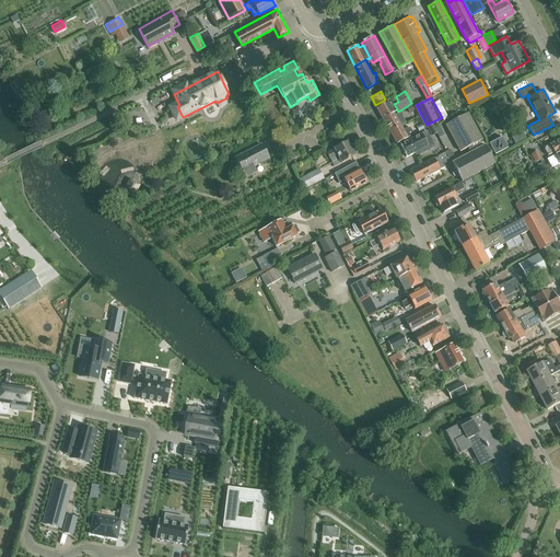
[(376,107),(383,119),(395,113),(394,111),(397,109),(397,111),(398,111),(394,104),(391,99),(376,107)]
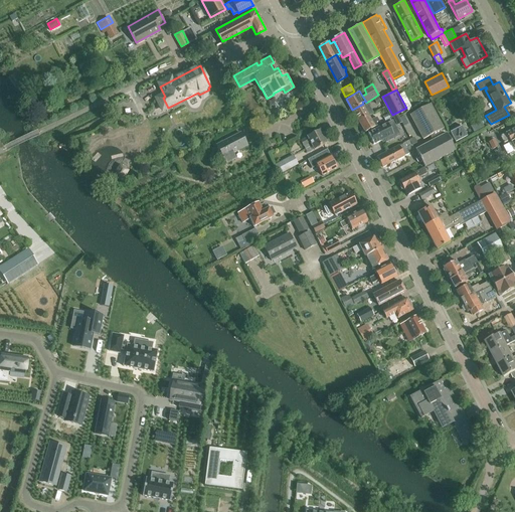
[(352,110),(358,120),(369,114),(373,112),(368,102),(363,105),(363,104),(352,110)]
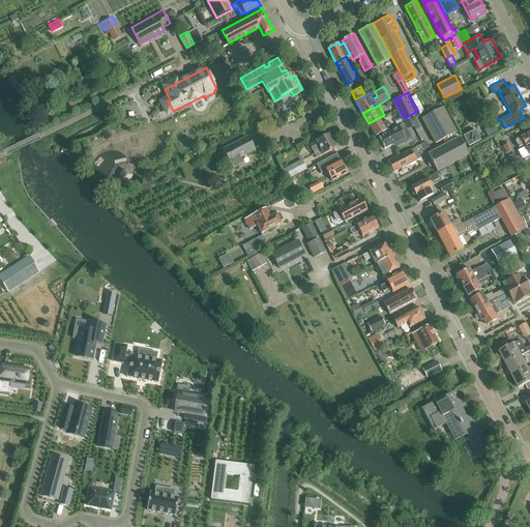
[(428,152),(431,158),(429,159),(429,158),(428,159),(430,163),(432,167),(432,166),(434,165),(437,171),(469,153),(459,136),(457,130),(443,105),(422,116),(435,142),(443,138),(445,143),(428,152)]
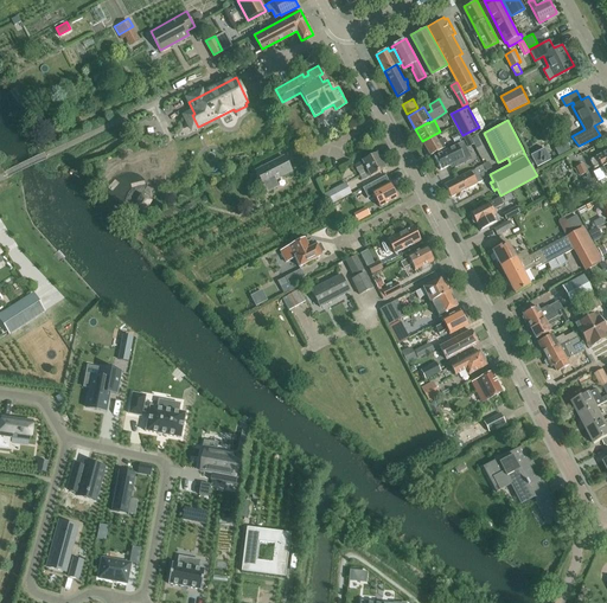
[(438,139),(435,134),(422,141),(430,154),(442,147),(448,143),(443,135),(438,139)]
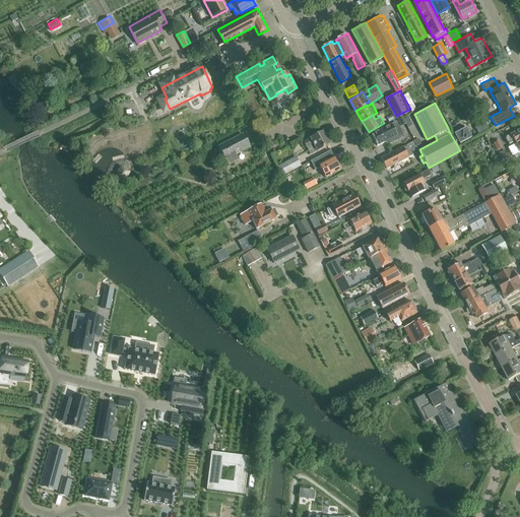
[(401,115),(397,117),(400,125),(405,122),(403,118),(401,115)]
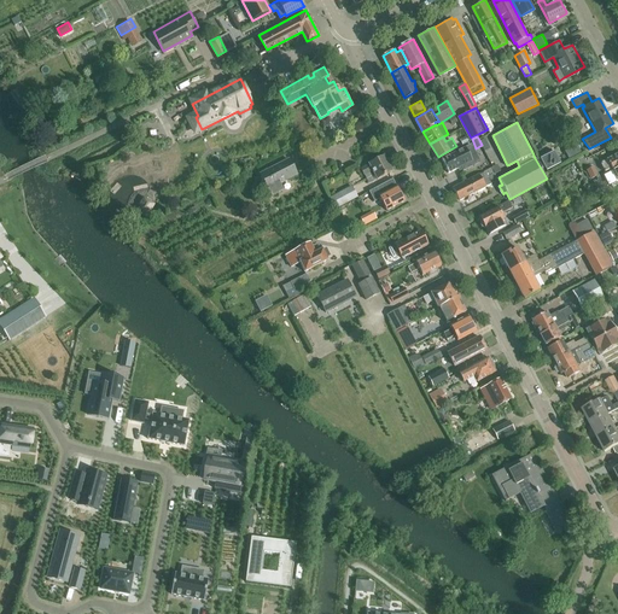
[(464,147),(442,158),(448,171),(461,164),(464,169),(481,159),(472,142),(464,147)]
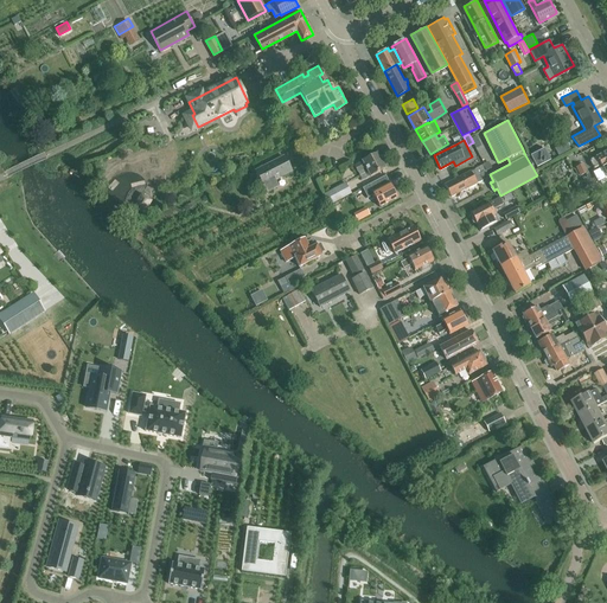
[(530,154),(537,166),(550,159),(544,147),(530,154)]
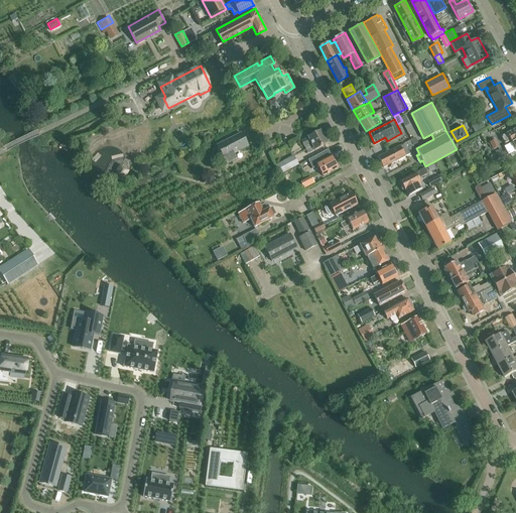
[(515,127),(501,135),(505,142),(508,140),(509,142),(506,144),(511,155),(515,152),(515,150),(515,149),(515,127)]
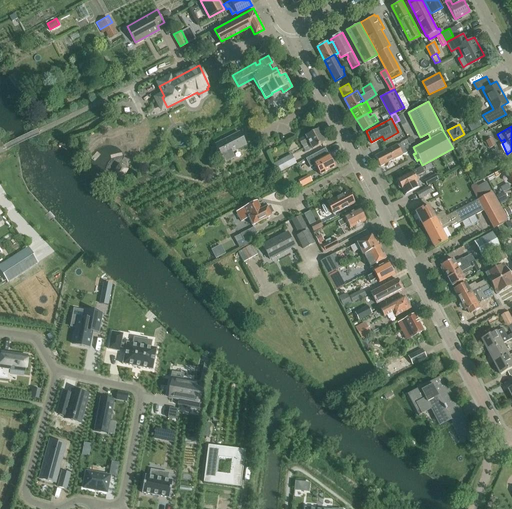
[(305,135),(298,138),(301,144),(302,144),(306,142),(308,140),(312,147),(325,141),(318,128),(305,135)]
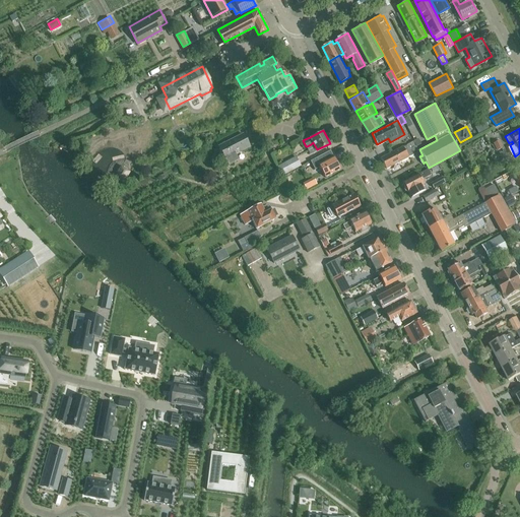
[(217,145),(228,164),(238,158),(236,153),(250,146),(243,132),(217,145)]
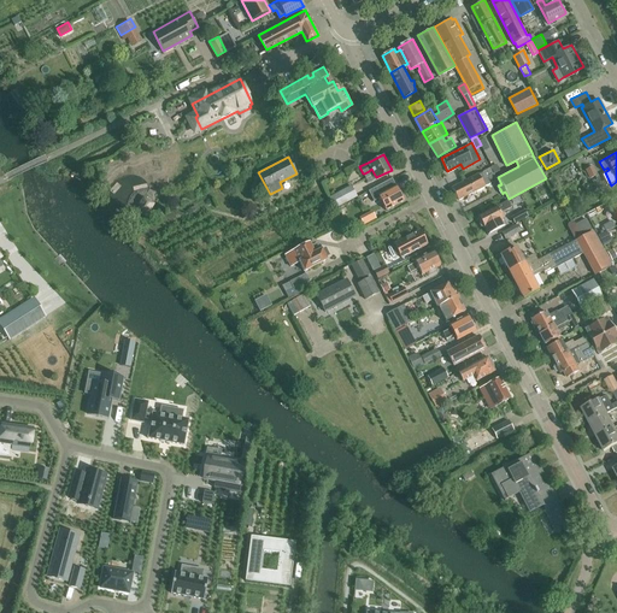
[(592,164),(585,168),(586,170),(588,174),(589,177),(597,174),(592,164)]
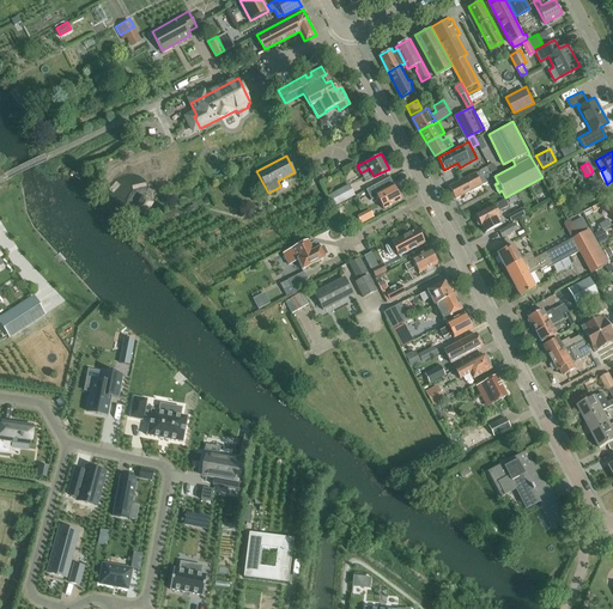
[(475,171),(465,176),(472,189),(481,183),(487,181),(485,177),(484,174),(490,170),(486,165),(475,171)]
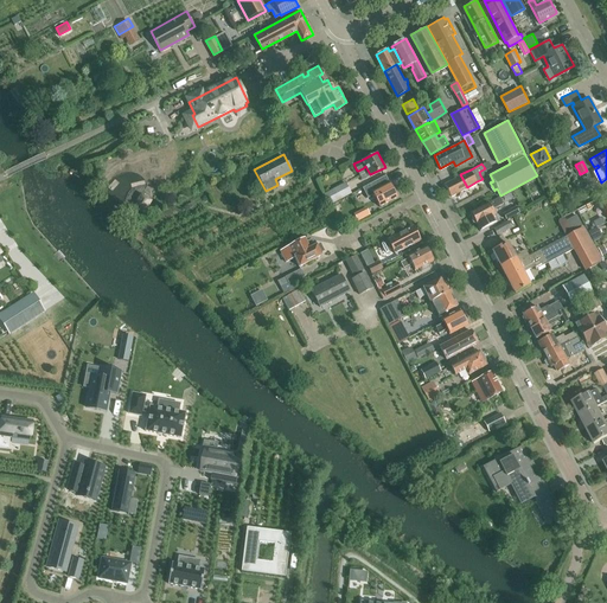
[(385,174),(363,187),(368,196),(372,193),(379,205),(397,196),(385,174)]
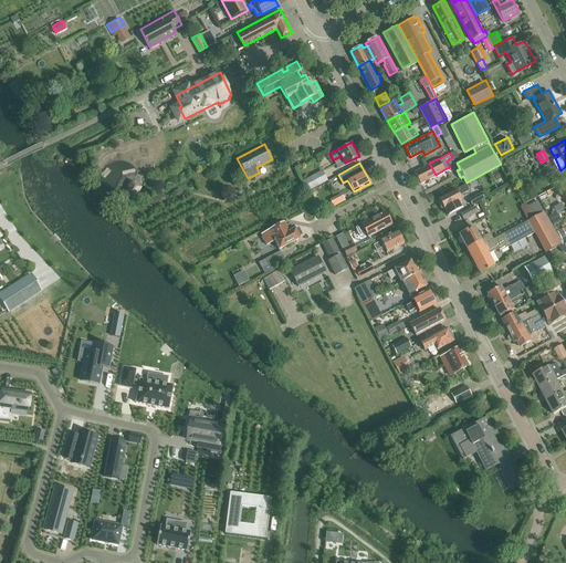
[(429,163),(415,170),(420,181),(436,175),(429,163)]
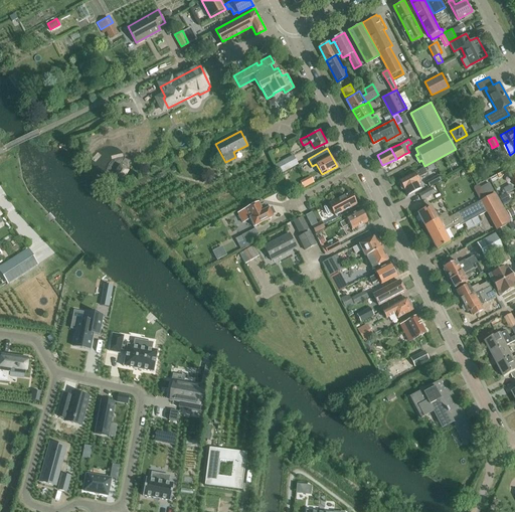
[(280,173),(298,163),(293,153),(275,163),(280,173)]
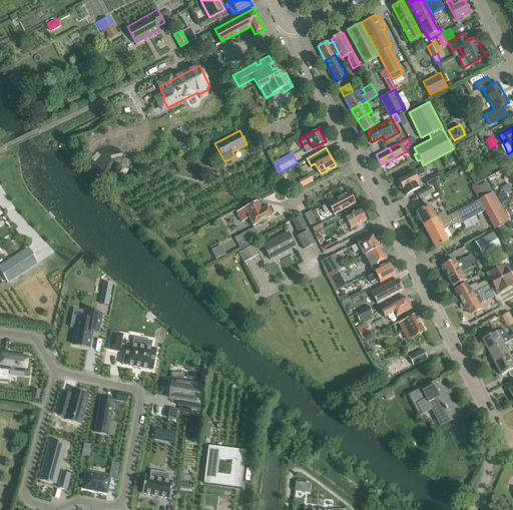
[(118,162),(112,173),(122,178),(128,167),(118,162)]
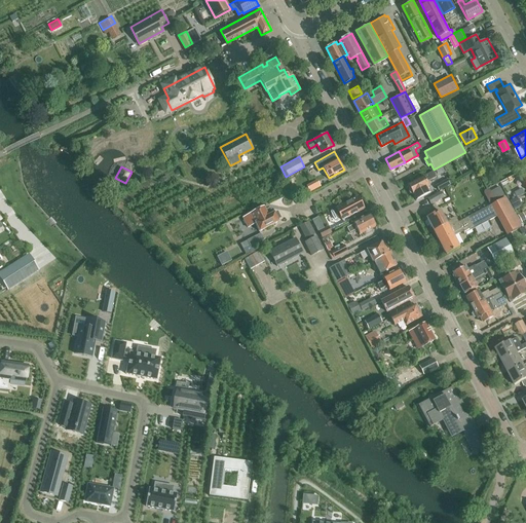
[(433,170),(423,175),(407,183),(409,187),(408,188),(410,192),(412,192),(416,199),(430,191),(427,186),(428,185),(426,181),(436,176),(433,170)]
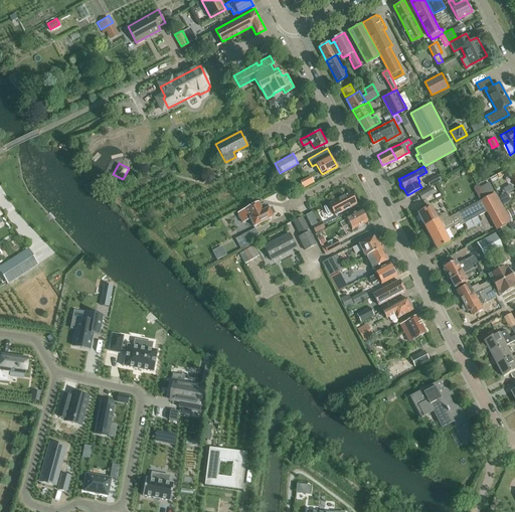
[(499,172),(489,178),(492,182),(502,177),(499,172)]
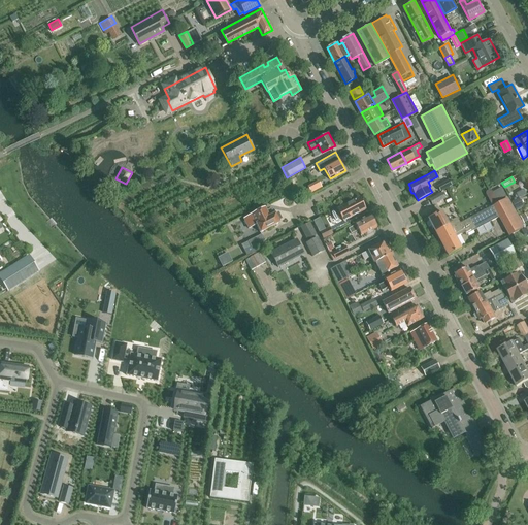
[(320,177),(315,181),(318,188),(323,185),(320,177)]
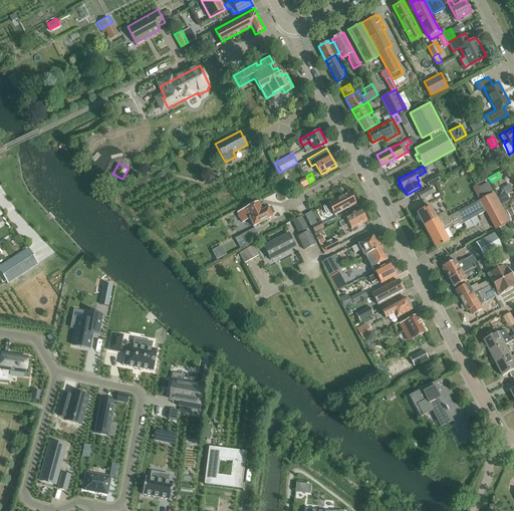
[(438,174),(426,180),(429,185),(441,179),(438,174)]
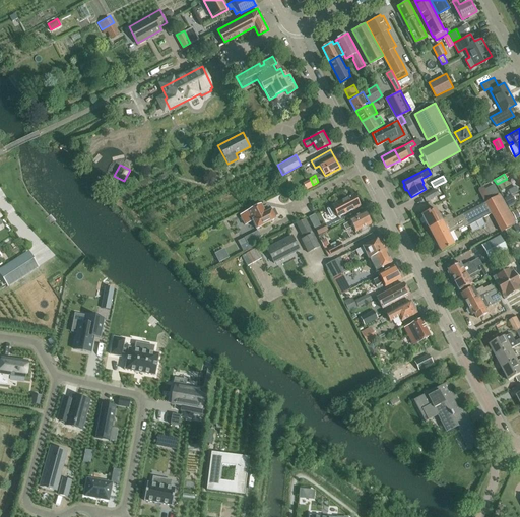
[(494,183),(485,187),(491,196),(499,192),(494,183)]
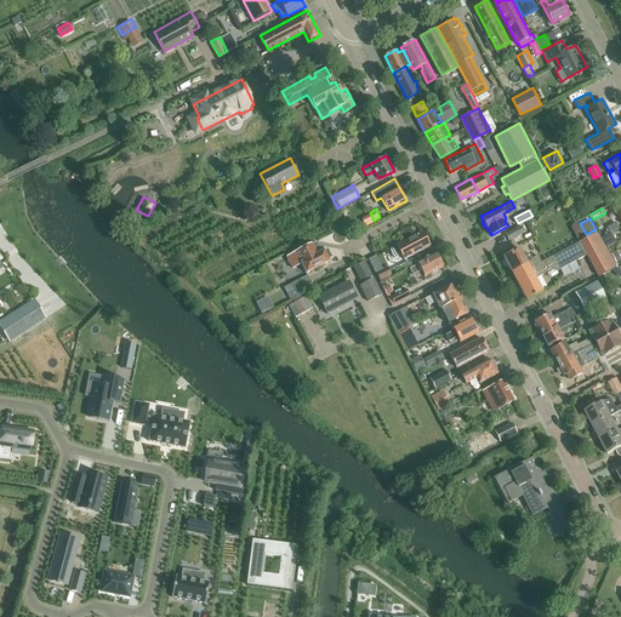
[(615,220),(607,224),(610,230),(619,226),(615,220)]
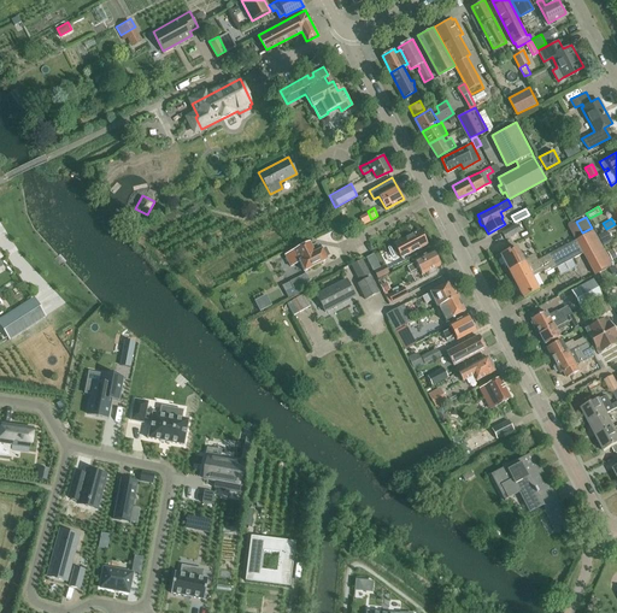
[(519,229),(516,223),(501,230),(505,237),(519,229)]
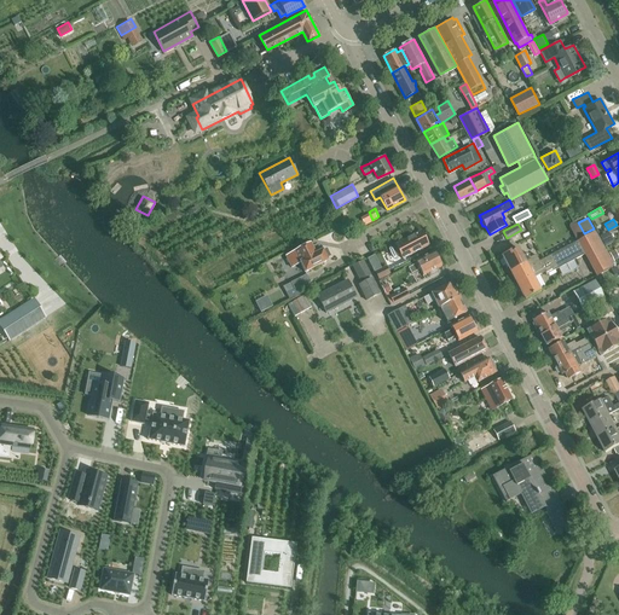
[(394,243),(388,247),(393,256),(399,253),(401,257),(428,243),(421,230),(394,243)]
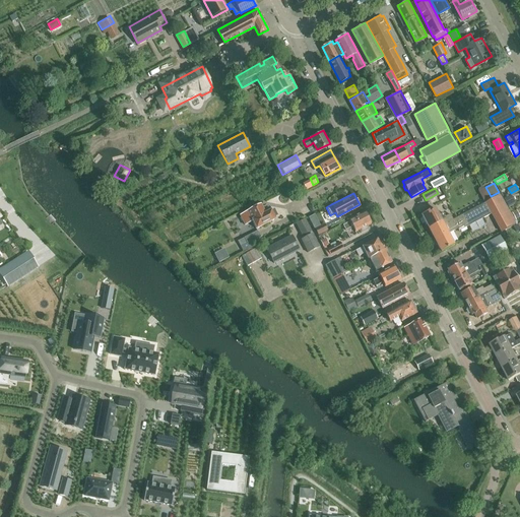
[(441,220),(429,227),(441,250),(455,243),(449,232),(457,228),(458,230),(492,212),(501,231),(505,229),(515,222),(512,215),(500,193),(453,217),(448,220),(448,221),(443,223),(441,220)]
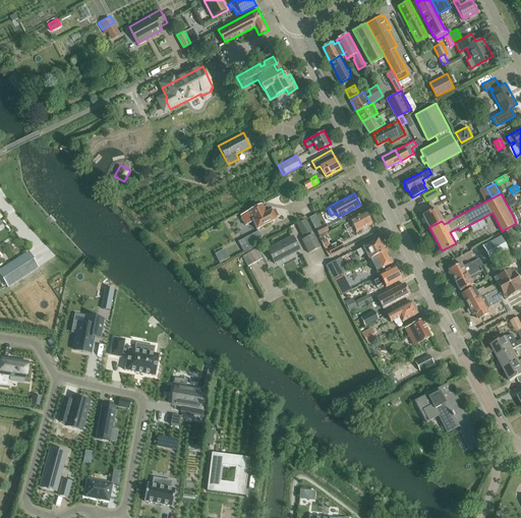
[(512,193),(505,197),(509,207),(517,203),(512,193)]
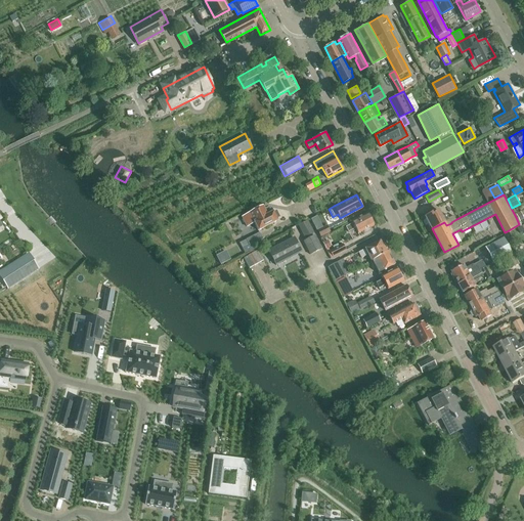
[(265,204),(242,216),(247,226),(254,222),(258,229),(277,219),(276,218),(279,217),(275,211),(273,212),(270,205),(267,207),(265,204)]
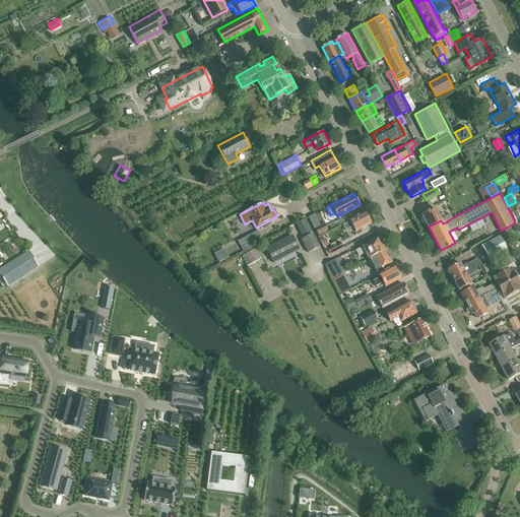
[(421,213),(429,227),(441,220),(443,223),(448,221),(448,220),(453,217),(450,212),(445,214),(444,211),(439,213),(436,206),(421,213)]
